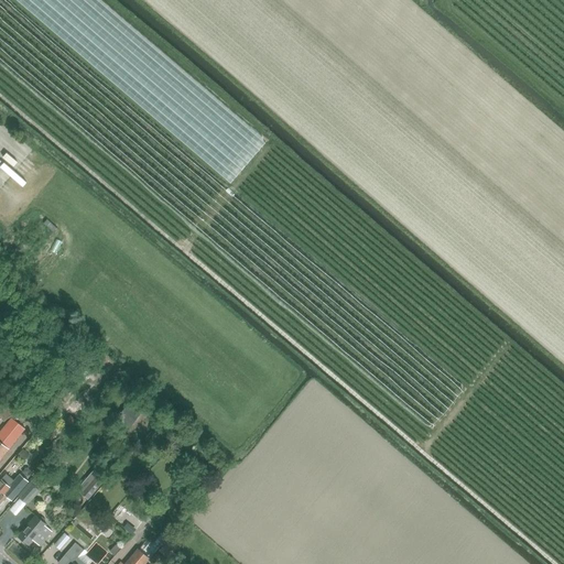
[(3,214),(13,221),(17,218),(7,209),(3,214)]
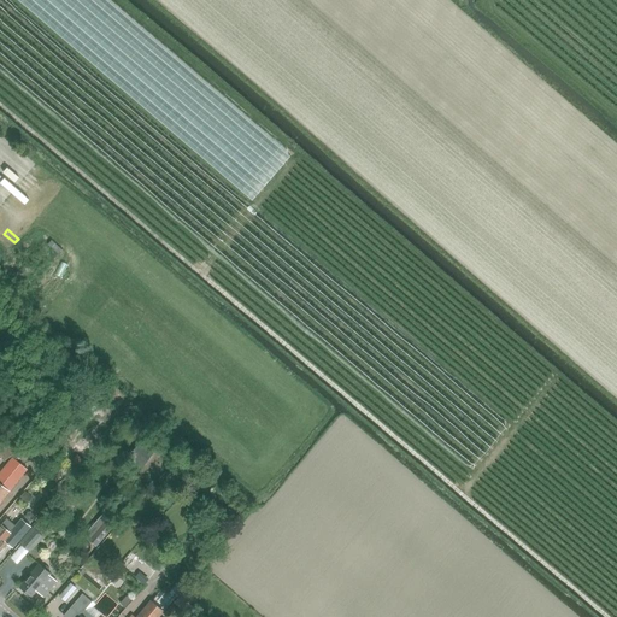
[(140,444),(130,454),(145,465),(153,453),(140,444)]
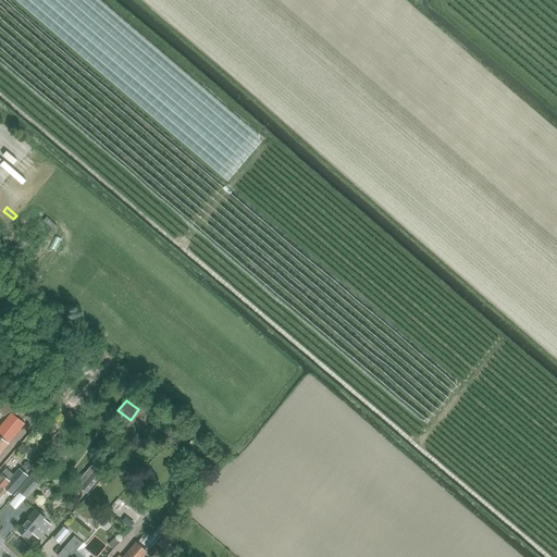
[(0,454),(25,424),(12,413),(0,426),(0,454)]
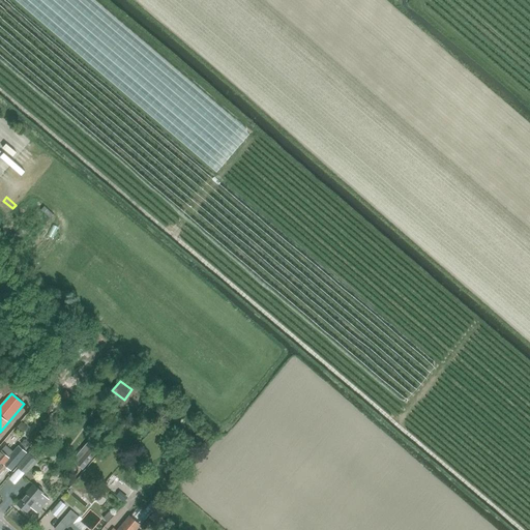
[(92,444),(77,464),(83,469),(98,450),(92,444)]
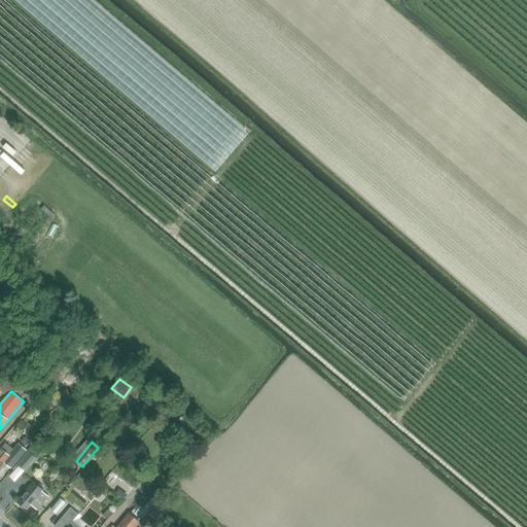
[(6,443),(0,449),(0,470),(6,464),(11,468),(27,450),(19,443),(13,449),(6,443)]
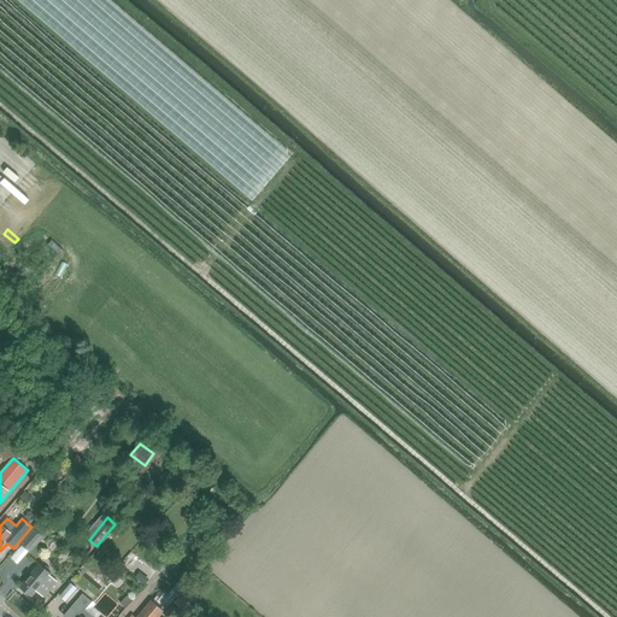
[(27,535),(21,542),(23,544),(30,551),(31,552),(37,545),(27,535)]
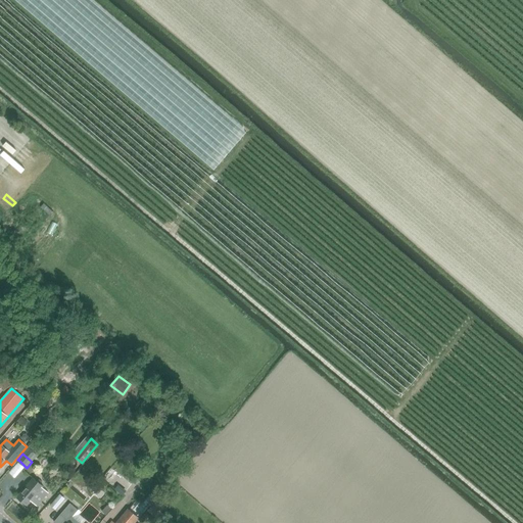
[(124,488),(128,482),(120,477),(115,483),(124,488)]
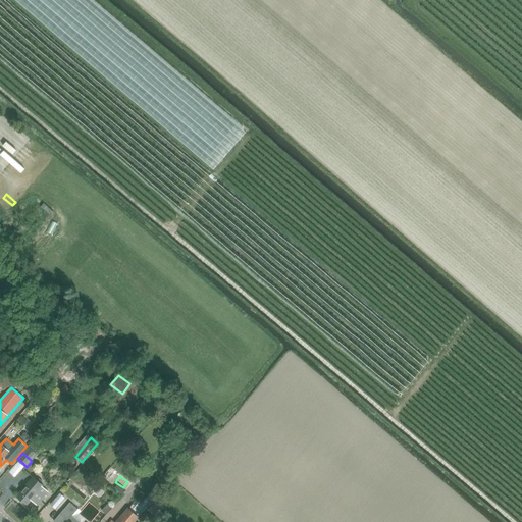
[(21,491),(17,497),(20,499),(20,501),(23,504),(25,504),(28,505),(31,501),(37,506),(48,492),(42,486),(43,485),(34,477),(29,483),(29,482),(21,491)]
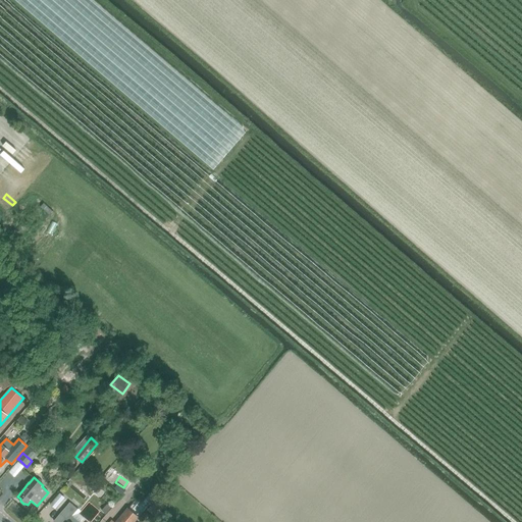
[(51,505),(55,509),(65,498),(60,493),(51,505)]
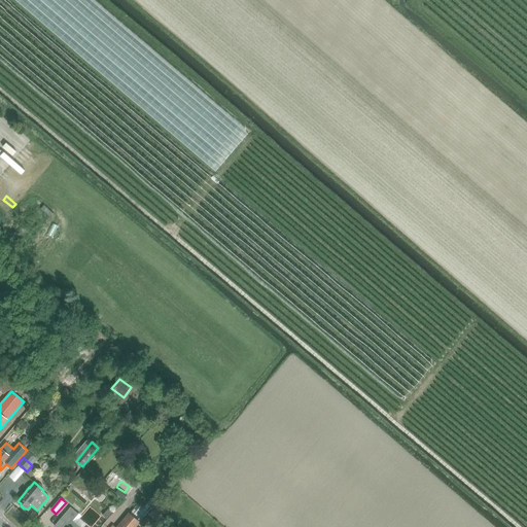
[(141,500),(130,514),(129,513),(117,526),(116,526),(113,525),(110,526),(136,526),(140,522),(150,510),(148,507),(150,505),(144,500),(143,502),(141,500)]
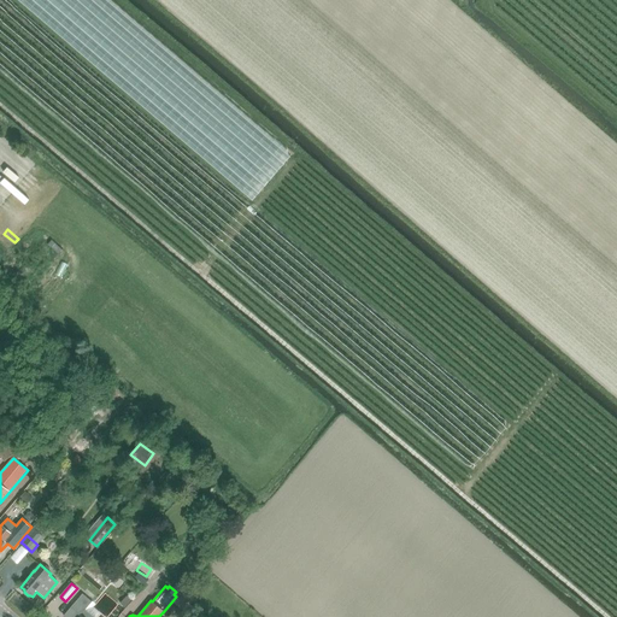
[(186,591),(174,603),(182,610),(193,597),(186,591)]
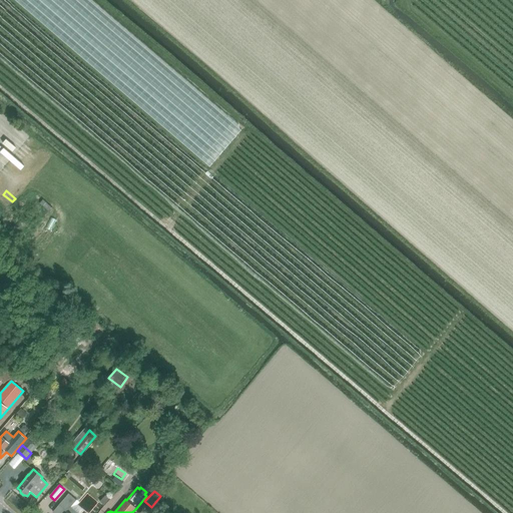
[(60,504),(53,512),(54,512),(78,512),(71,507),(76,500),(69,494),(60,504)]
